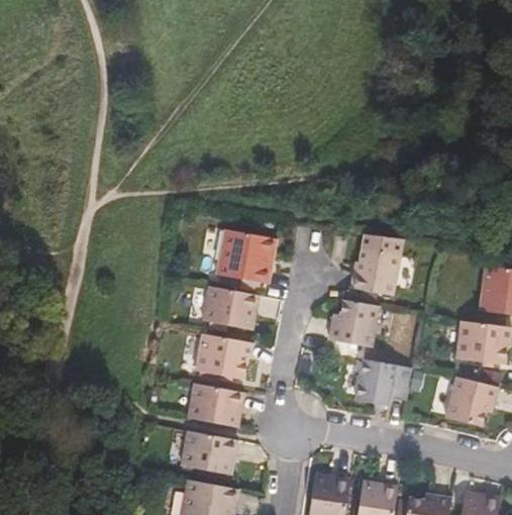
[(274,253),(277,238),(225,228),(216,274),(268,284),(271,269),(267,268),(270,252),(274,253)]
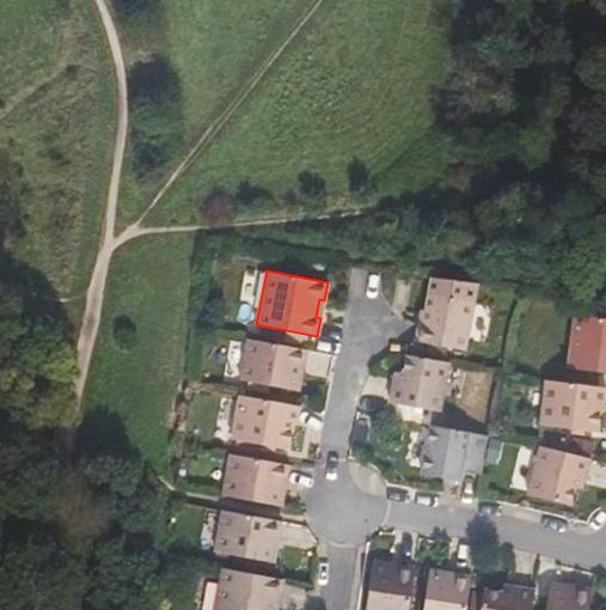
[(415,341),(464,351),(473,302),(428,292),(422,324),(418,323),(415,341)]
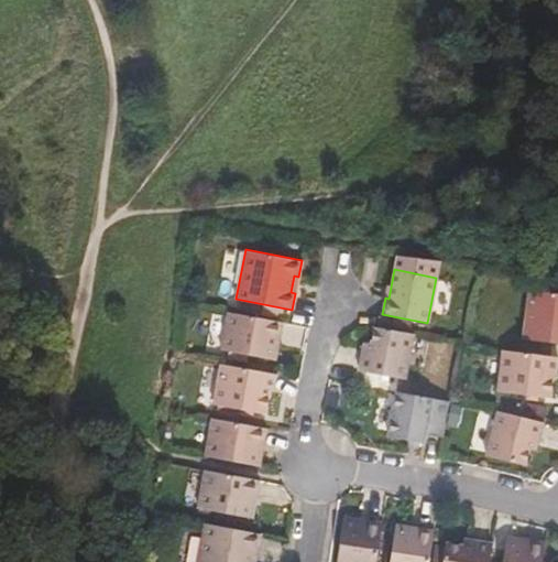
[(557,293),(528,290),(522,339),(557,343),(557,293)]
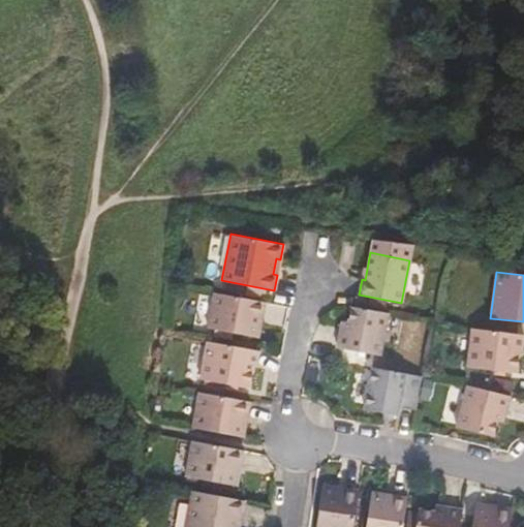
[(257,337),(265,302),(214,291),(208,328),(257,337)]
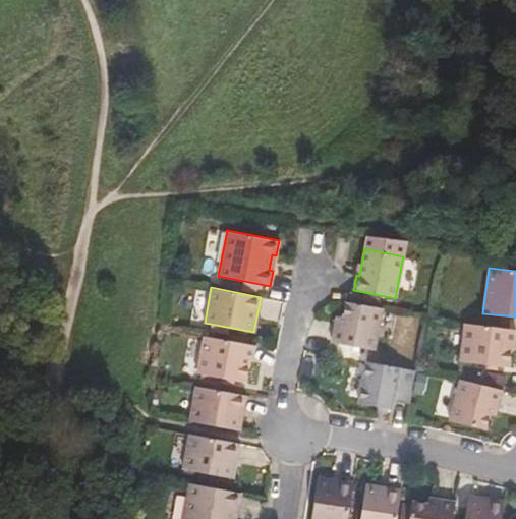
[(192,290),(190,323),(202,324),(204,291),(192,290)]
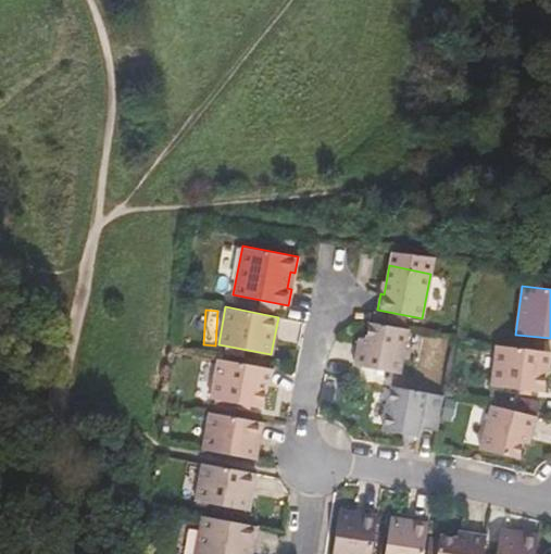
[(353,365),(399,374),(408,329),(368,322),(365,338),(359,337),(353,365)]
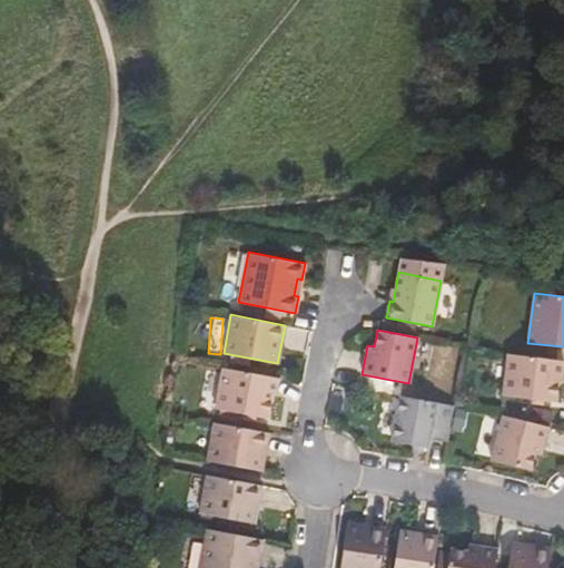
[(563,361),(507,354),(502,395),(555,402),(558,379),(561,379),(563,361)]
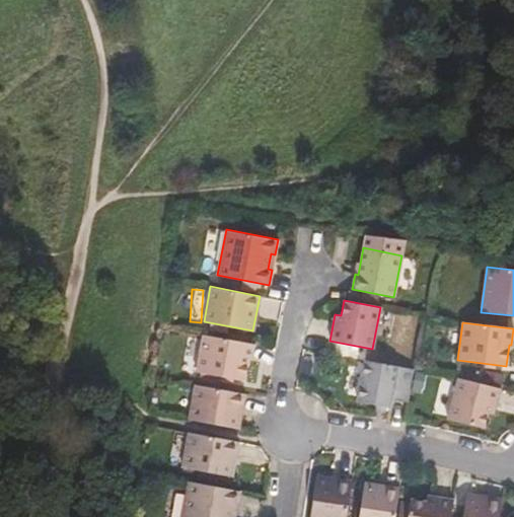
[(250,360),(253,344),(203,334),(196,371),(244,380),(247,359),(250,360)]
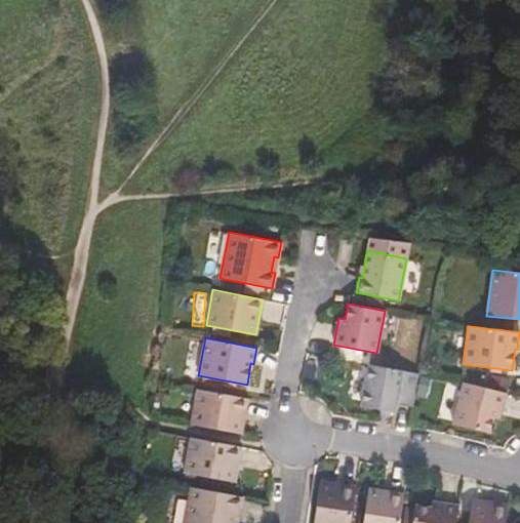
[(410,406),(416,373),(368,364),(360,405),(394,412),(395,404),(410,406)]
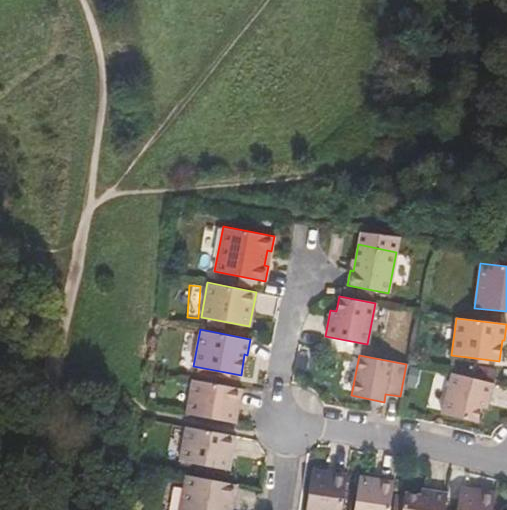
[(450,373),(440,413),(476,422),(480,407),(485,408),(492,383),(450,373)]
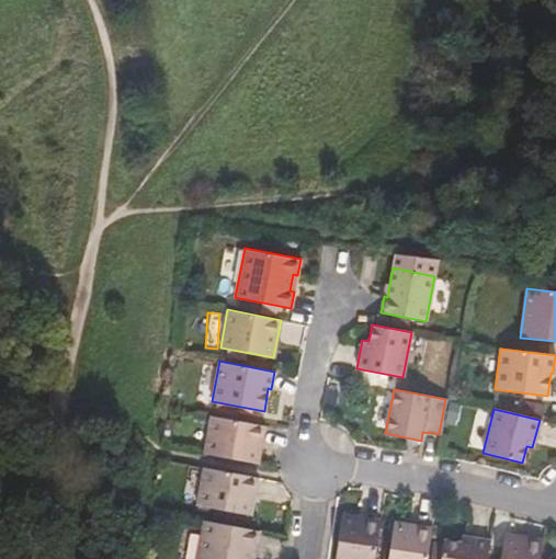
[(258,463),(264,425),(211,414),(204,453),(258,463)]
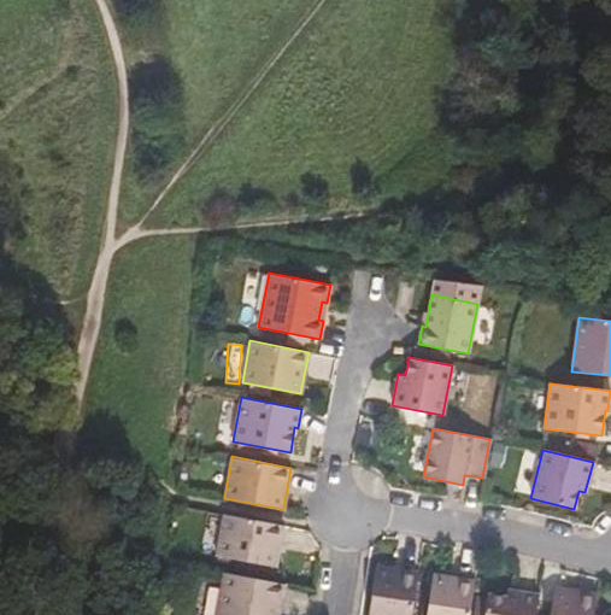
[(275,566),(282,525),(223,513),(216,555),(275,566)]
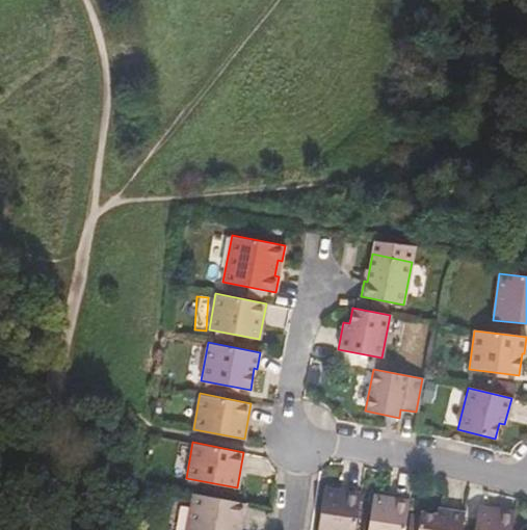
[(352,529),(360,492),(323,486),(316,529),(352,529)]
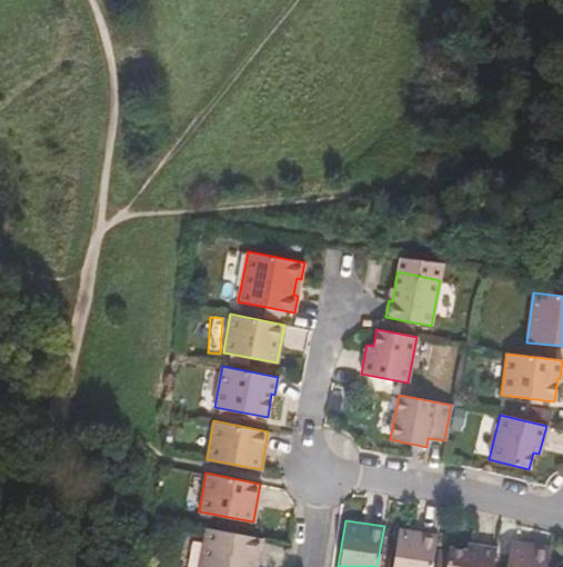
[(259,554),(262,537),(205,527),(197,566),(251,566),(254,554),(259,554)]
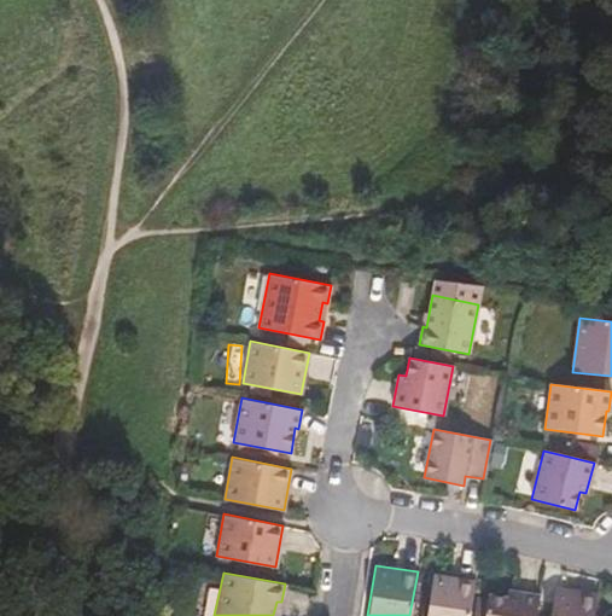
[(467,615),(473,581),(432,574),(425,615),(467,615)]
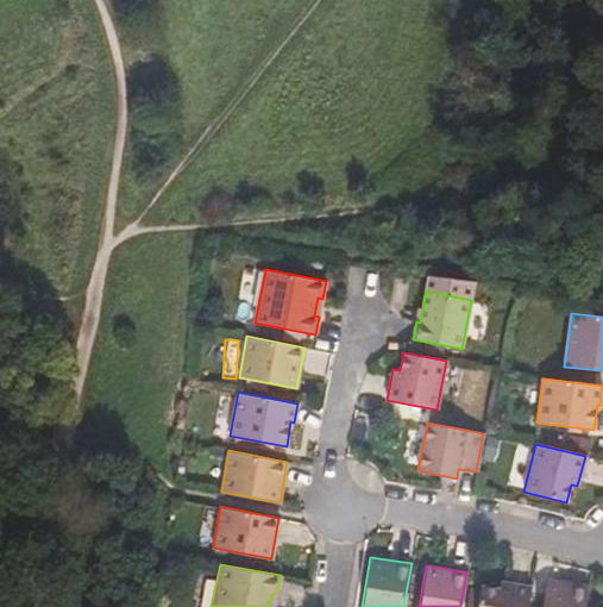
[(583,606),(586,586),(546,579),(540,606),(583,606)]
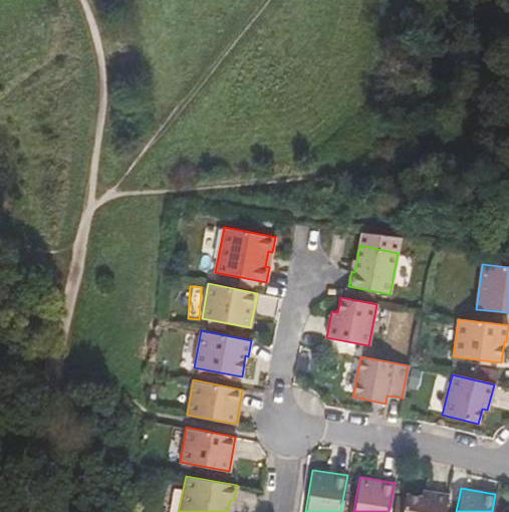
[(421,497),(405,494),(402,511),(444,511),(447,495),(422,491),(421,497)]
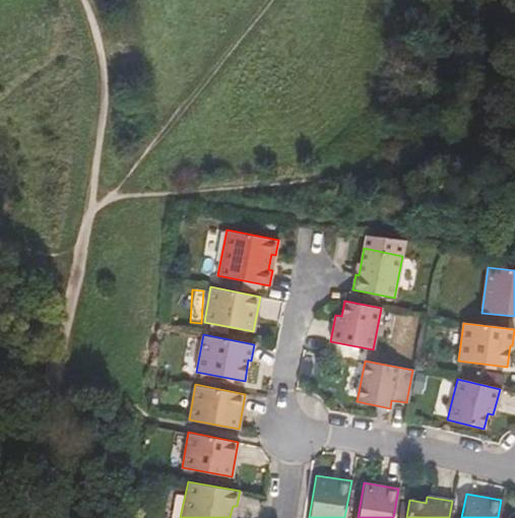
All buildings are outlined.
